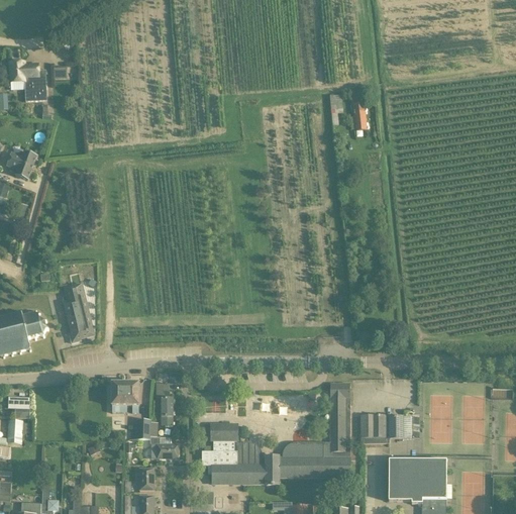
[(9,82),(24,81),(24,100),(46,99),(44,76),(38,76),(37,63),(24,64),(24,60),(8,61),(9,82)]
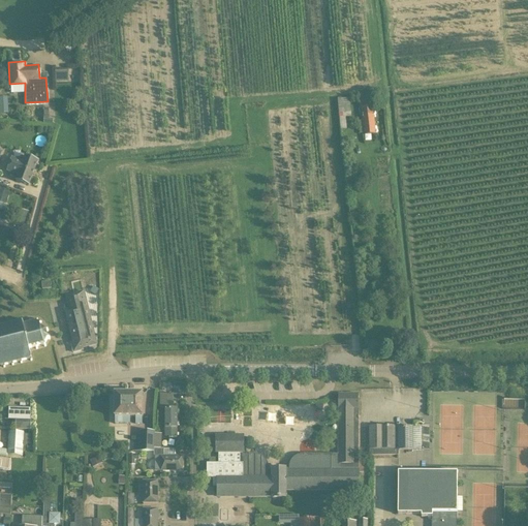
[(66,67),(53,67),(53,78),(66,78),(66,67)]
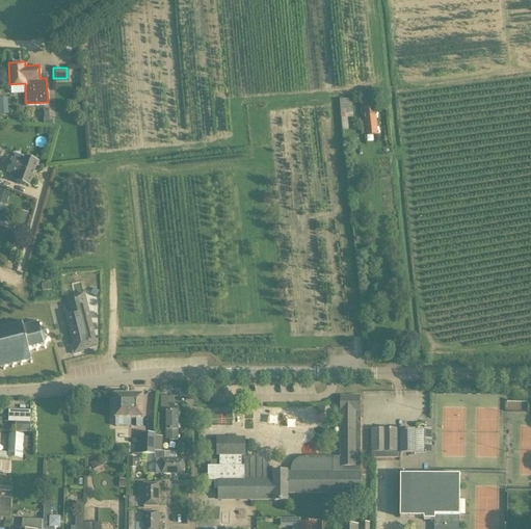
[(352,114),(350,97),(339,98),(340,115),(352,114)]
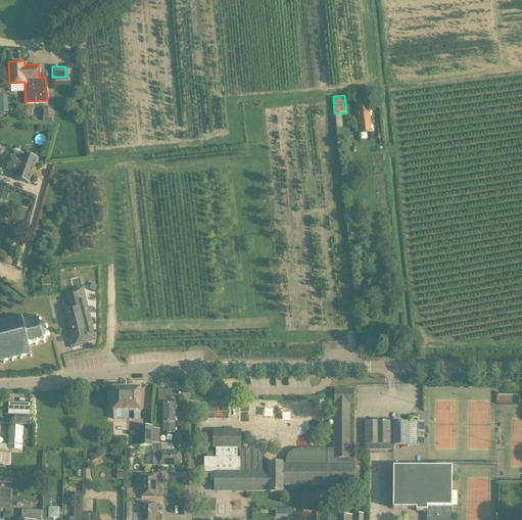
[(368,111),(368,103),(356,104),(357,112),(359,132),(371,130),(368,111)]
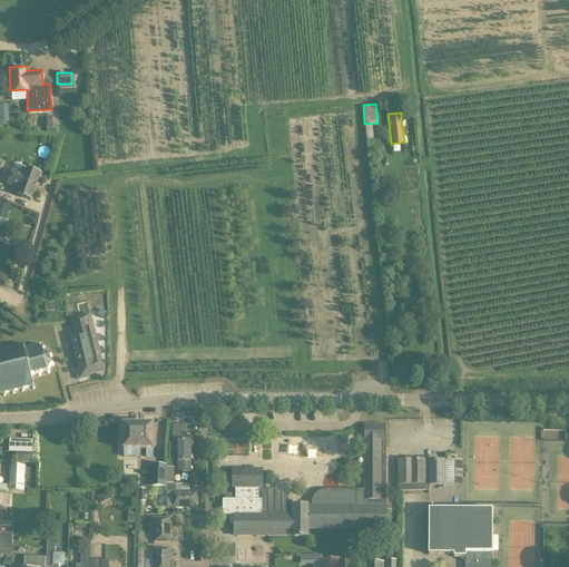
[(12,167),(7,182),(19,186),(16,192),(30,197),(40,169),(26,165),(23,172),(12,167)]
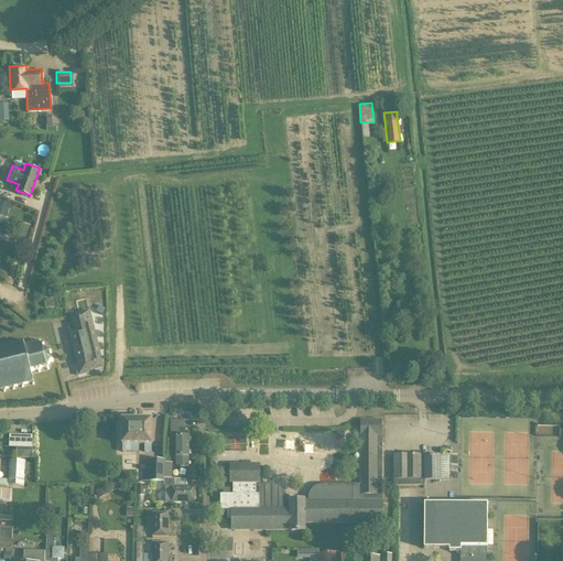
[(67,323),(68,328),(76,362),(74,363),(77,374),(88,371),(87,368),(103,365),(91,322),(88,309),(68,313),(71,321),(69,322),(67,323)]
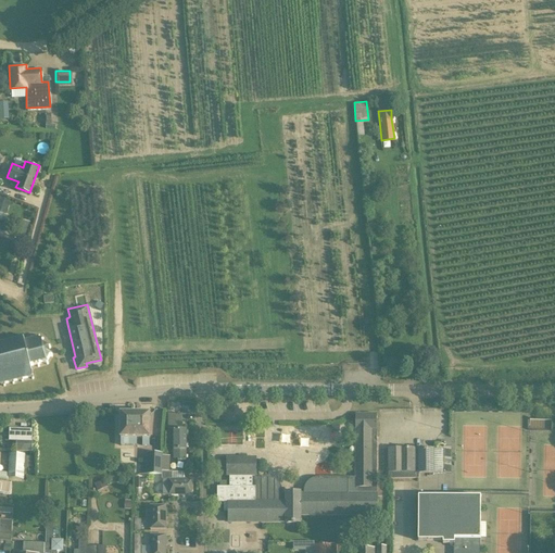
[(11,337),(10,337),(11,339),(3,341),(2,339),(1,339),(1,341),(0,341),(0,382),(2,382),(2,385),(4,385),(3,382),(11,380),(12,382),(13,382),(12,379),(20,378),(21,380),(22,380),(22,377),(30,375),(30,378),(33,377),(29,364),(36,363),(37,365),(38,365),(37,362),(43,361),(46,363),(47,362),(46,360),(48,355),(51,356),(51,354),(48,353),(49,352),(48,350),(48,347),(49,347),(49,344),(46,346),(41,343),(42,340),(41,340),(40,339),(42,337),(41,337),(39,338),(38,337),(38,335),(37,334),(37,337),(32,337),(30,335),(23,337),(22,334),(21,335),(22,337),(12,339),(11,337)]
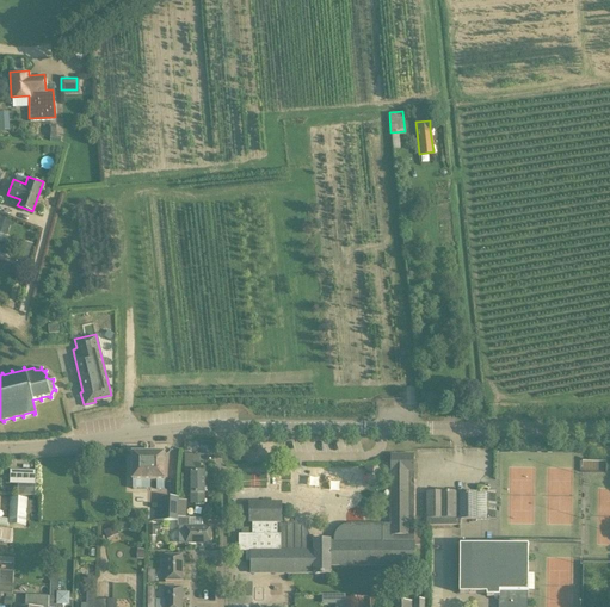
[(131,477),(162,477),(162,451),(131,451),(131,477)]
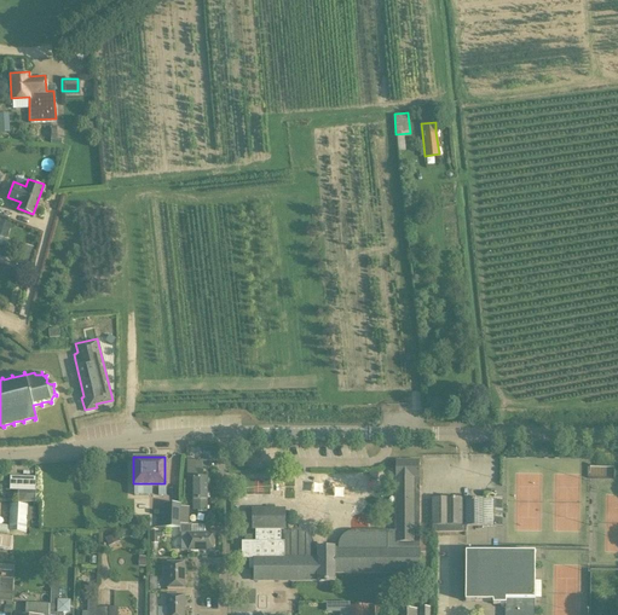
[(206,475),(196,475),(196,468),(201,466),(201,457),(185,457),(185,476),(191,476),(191,506),(206,506),(206,497),(206,475)]
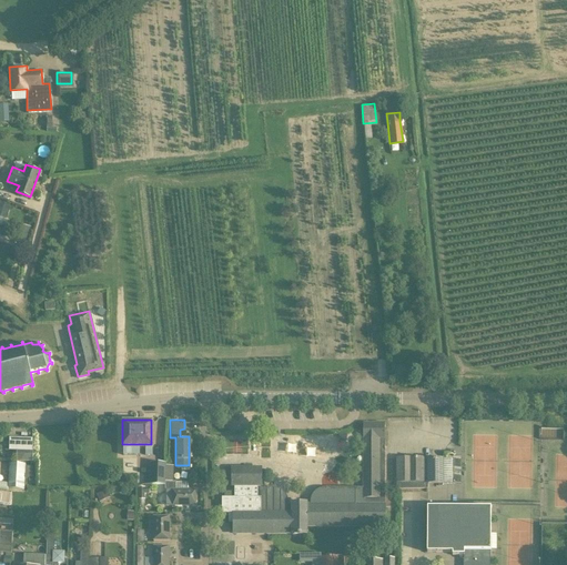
[(221,511),(228,511),(228,520),(233,520),(233,530),(292,530),(292,532),(306,532),(306,523),(384,523),(384,503),(384,420),(363,420),(363,485),(323,485),(319,486),(317,487),(314,490),(312,491),(311,493),(311,494),(310,495),(310,496),(310,497),(310,498),(309,500),(309,503),(305,503),(305,501),(287,501),(287,495),(285,492),(282,487),(277,485),(273,485),(260,485),(260,482),(261,482),(261,465),(232,465),(232,483),(233,483),(233,494),(221,494),(221,511)]
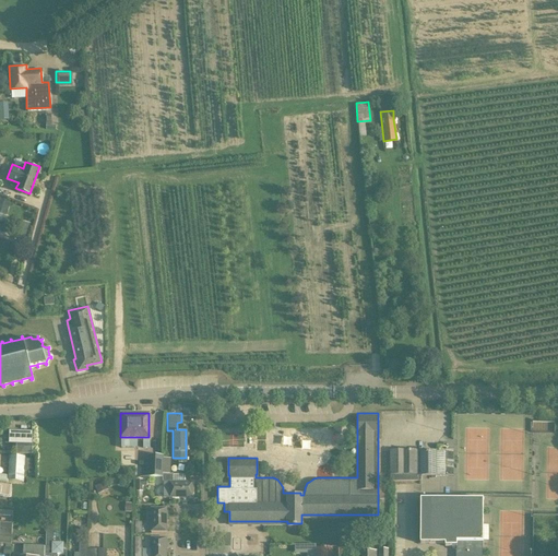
[(532,417),(532,429),(553,429),(553,418),(532,417)]
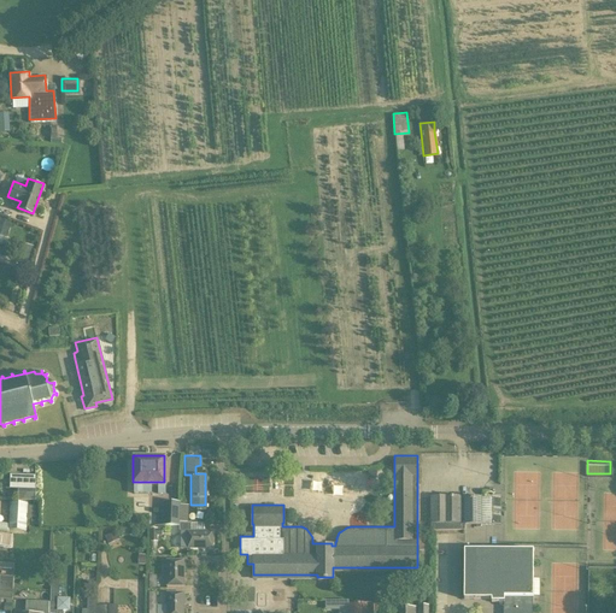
[(35,473),(9,472),(9,487),(17,487),(17,497),(35,499),(35,487),(34,487),(35,473)]
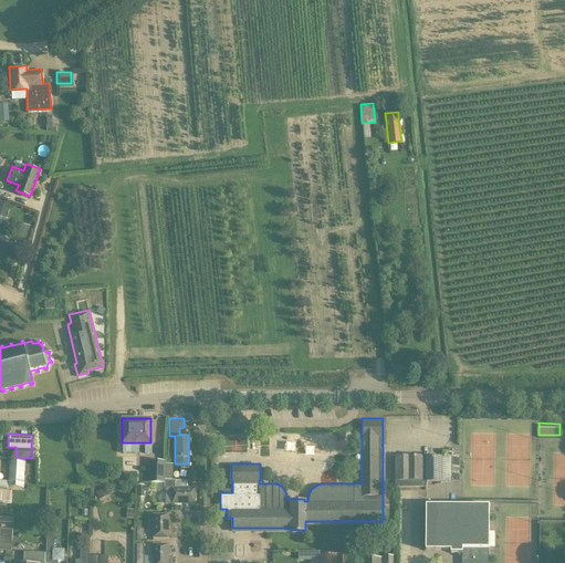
[(425,485),(425,480),(425,455),(421,455),(421,454),(394,454),(395,478),(395,485),(425,485)]
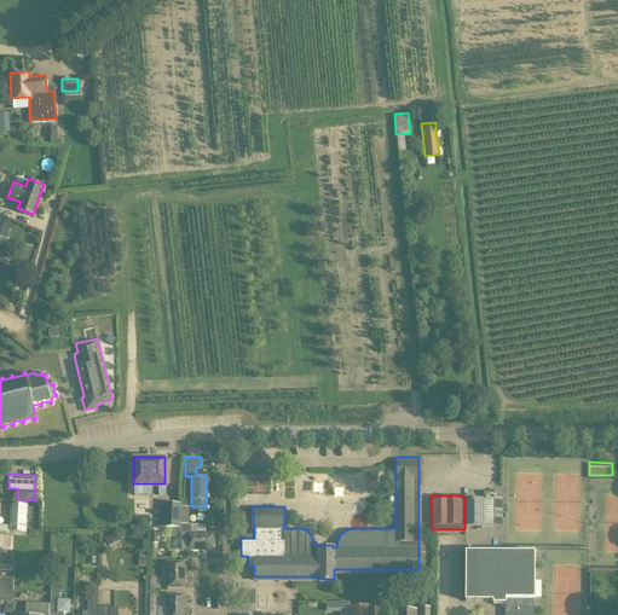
[(465,524),(483,523),(481,497),(465,497),(465,524)]
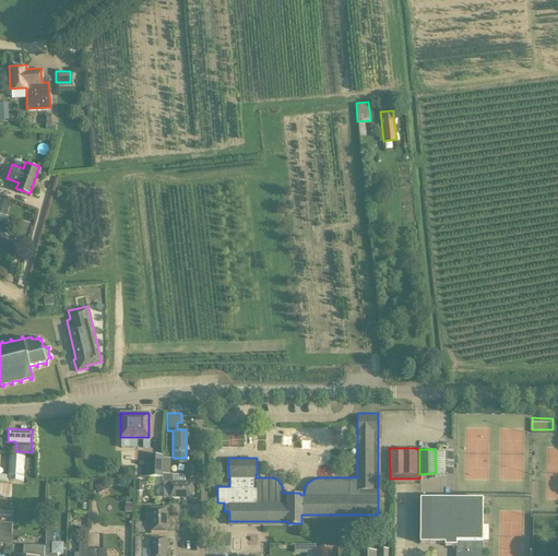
[(146,462),(141,462),(141,474),(162,475),(162,471),(162,454),(162,453),(146,452),(146,462)]
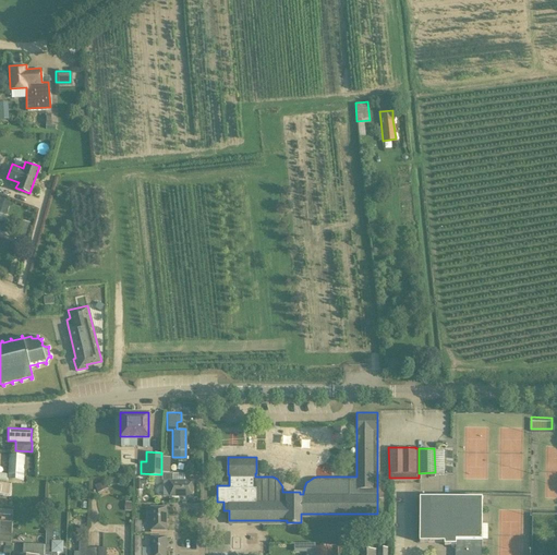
[(0,480),(7,482),(7,478),(23,479),(23,466),(31,467),(31,456),(24,456),(24,454),(8,453),(7,472),(0,471),(0,480)]
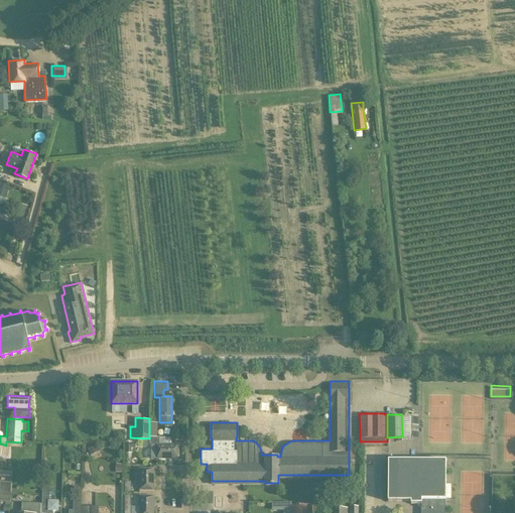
[(177,457),(177,442),(159,442),(158,435),(149,435),(149,458),(177,457)]
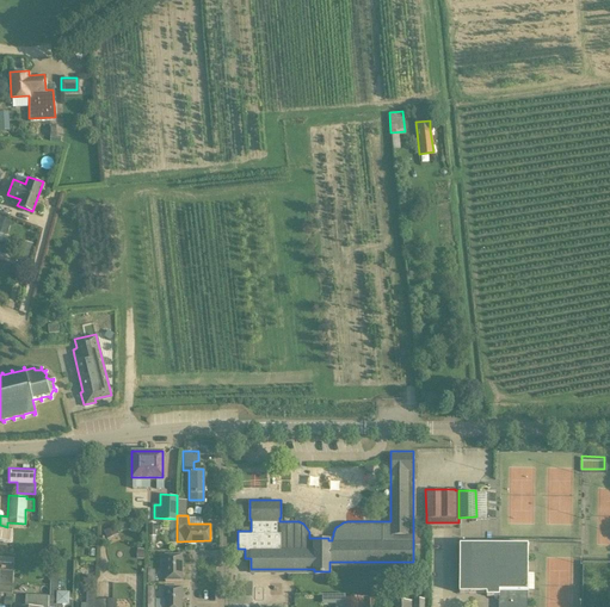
[(106,536),(117,530),(114,522),(103,527),(106,536)]
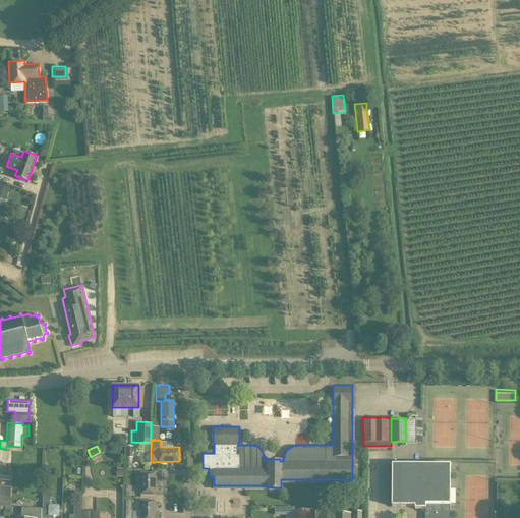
[(0,460),(8,462),(10,451),(6,450),(0,448),(0,460)]
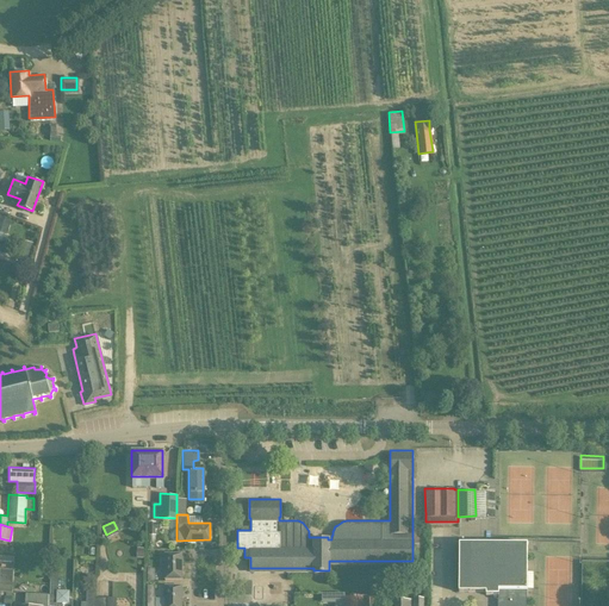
[(485,593),(497,593),(496,605),(526,605),(526,542),(458,542),(458,589),(466,589),(485,589),(485,593)]
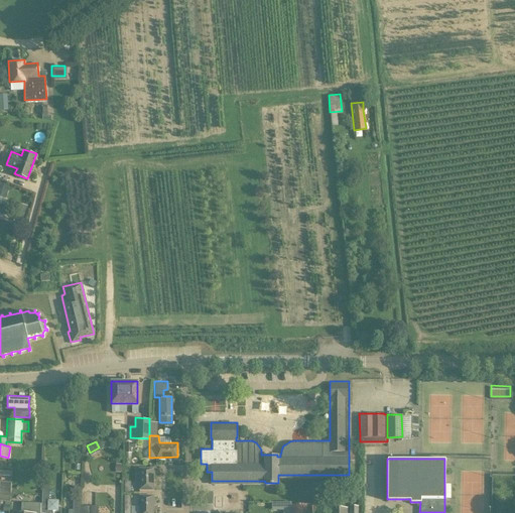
[(152,466),(138,466),(138,488),(152,488),(152,466)]
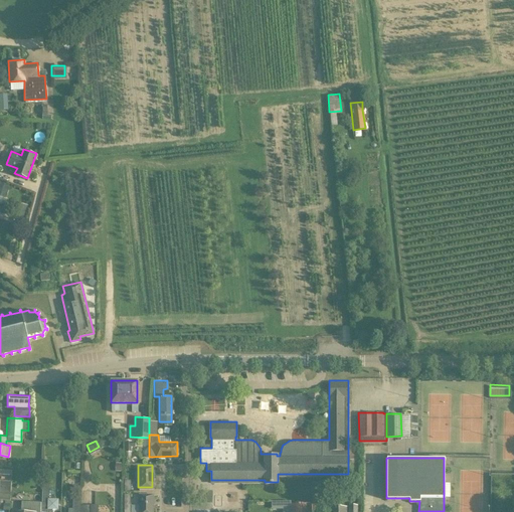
[(0,498),(4,499),(8,499),(10,480),(0,479),(0,498)]
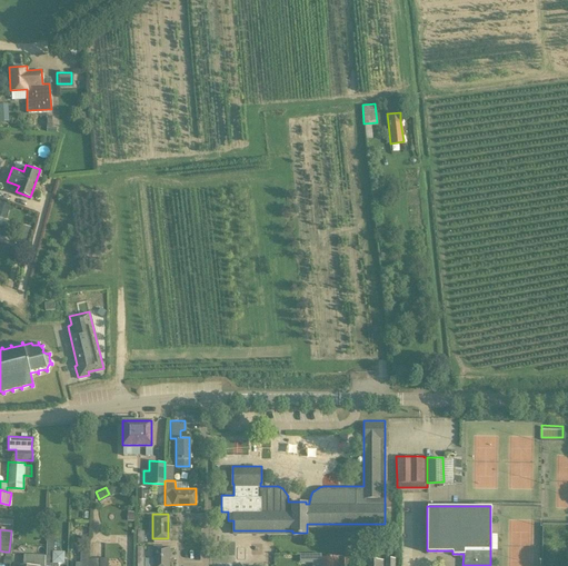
[(168,565),(168,545),(152,545),(152,565),(168,565)]
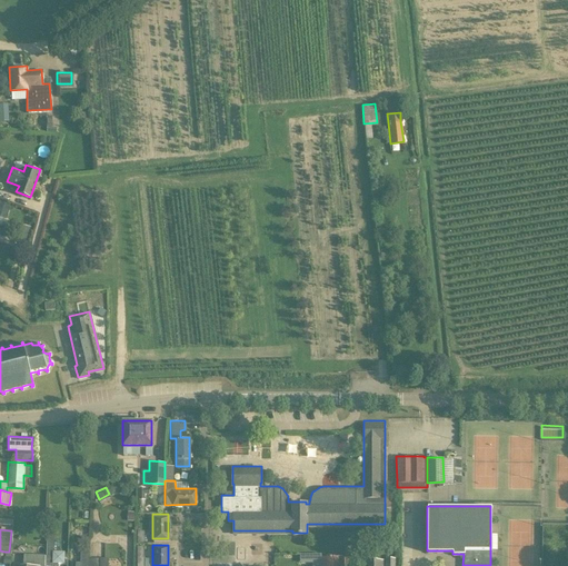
[(87,565),(88,556),(88,547),(80,547),(79,560),(75,560),(73,565),(87,565)]
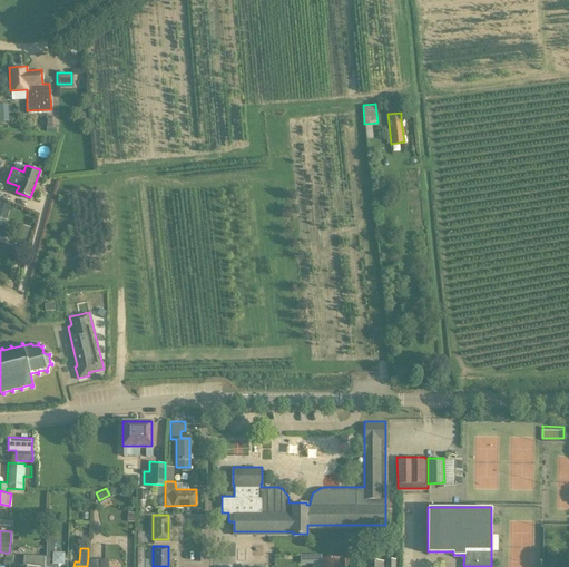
[(45,553),(45,566),(51,566),(50,566),(58,566),(59,560),(62,560),(62,550),(54,550),(54,554),(45,553)]
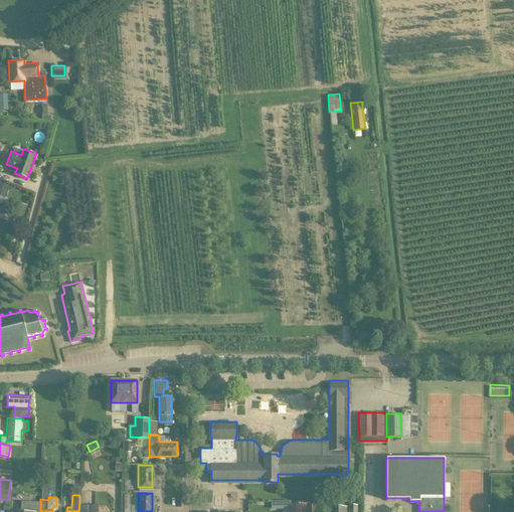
[(40,501),(20,500),(20,510),(16,510),(15,511),(39,511),(40,501)]
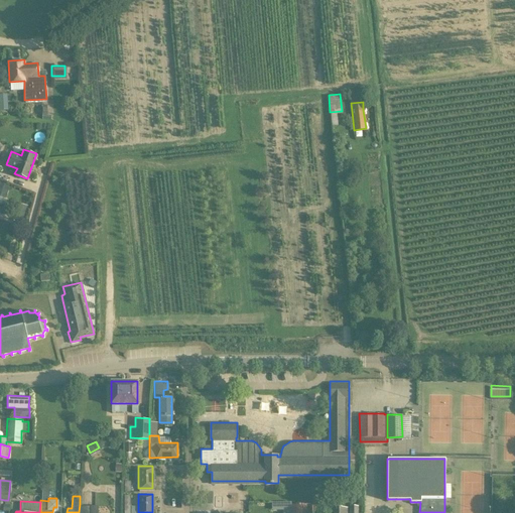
[(305,512),(305,503),(290,503),(290,512),(305,512)]
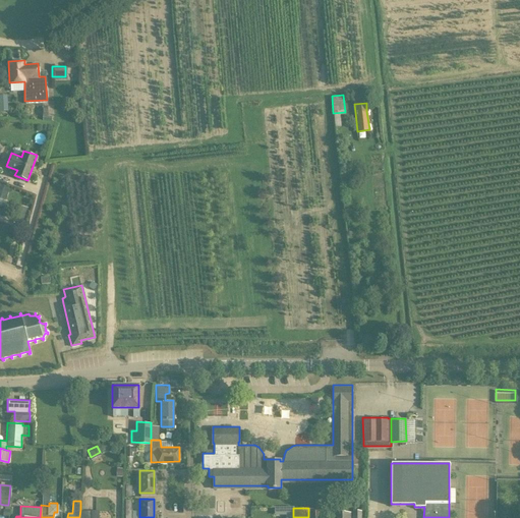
[(79,517),(91,517),(91,510),(91,509),(80,509),(79,517)]
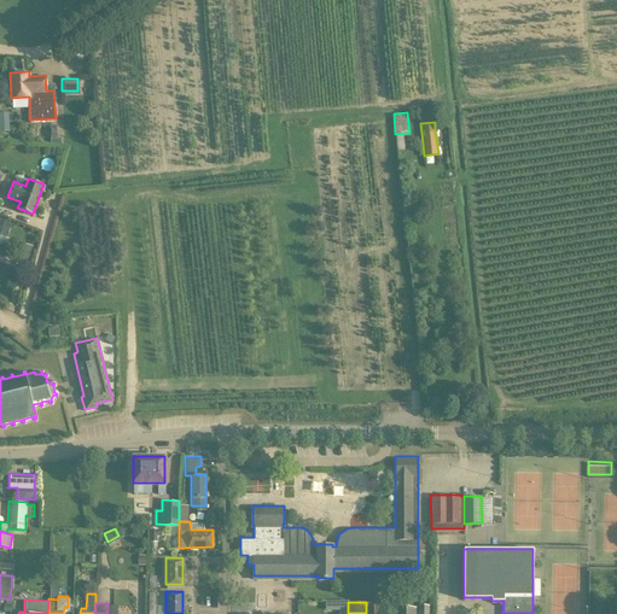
[(418,613),(428,613),(429,603),(418,603),(418,613)]
